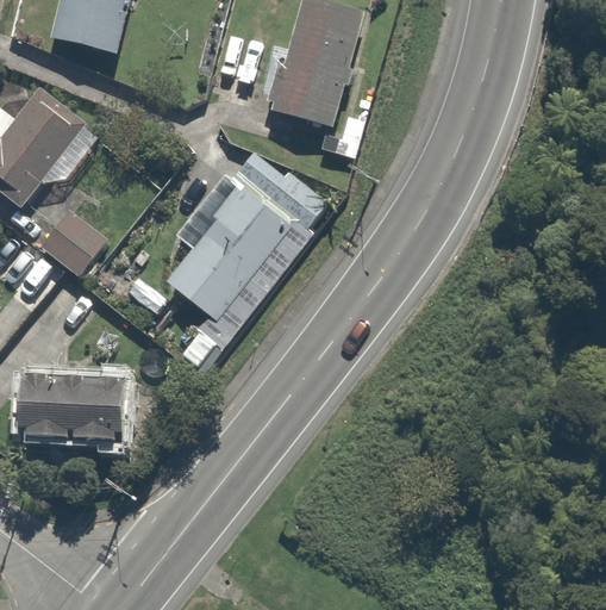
[(125,0),(55,0),(47,36),(113,53),(125,0)]
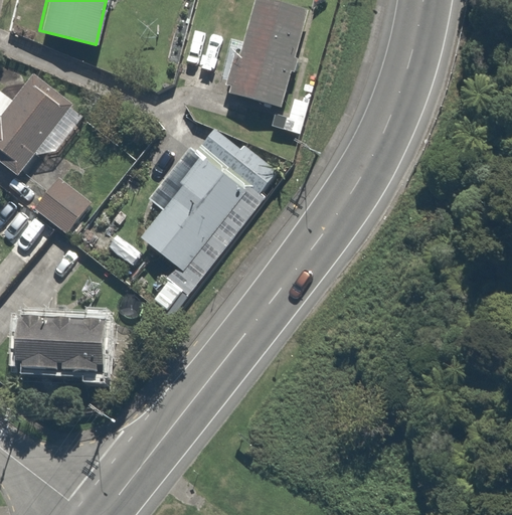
[(254,0),(240,49),(232,46),(219,93),(275,110),(305,7),(279,0),(254,0)]
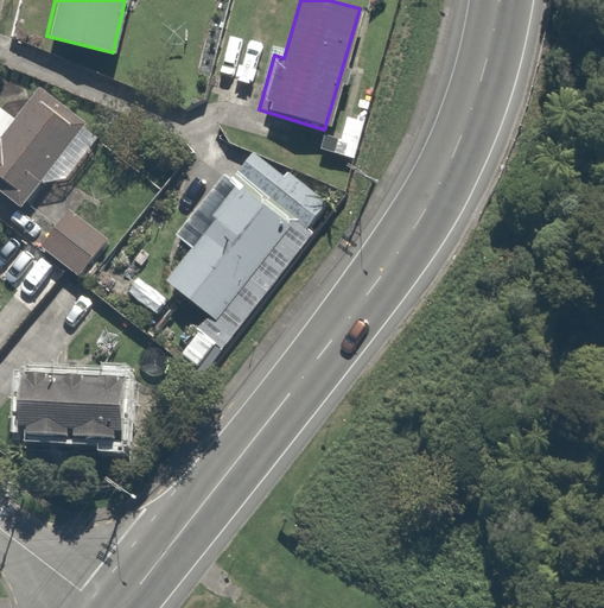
[(96,140),(83,130),(35,92),(14,118),(0,106),(0,194),(19,209),(40,183),(64,181),(96,140)]
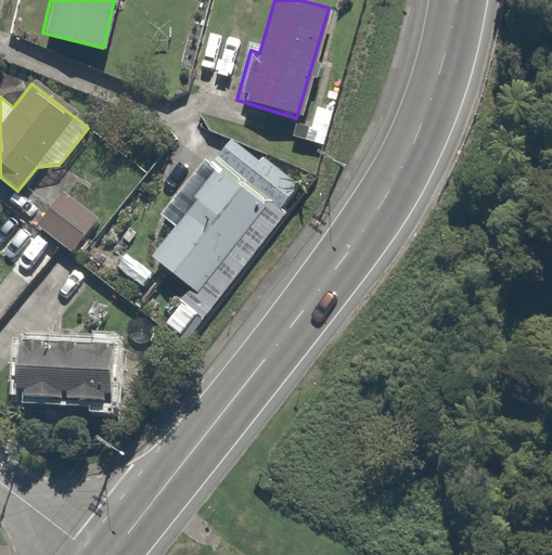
[(231,132),(209,160),(216,166),(266,203),(279,213),(300,184),(231,132)]
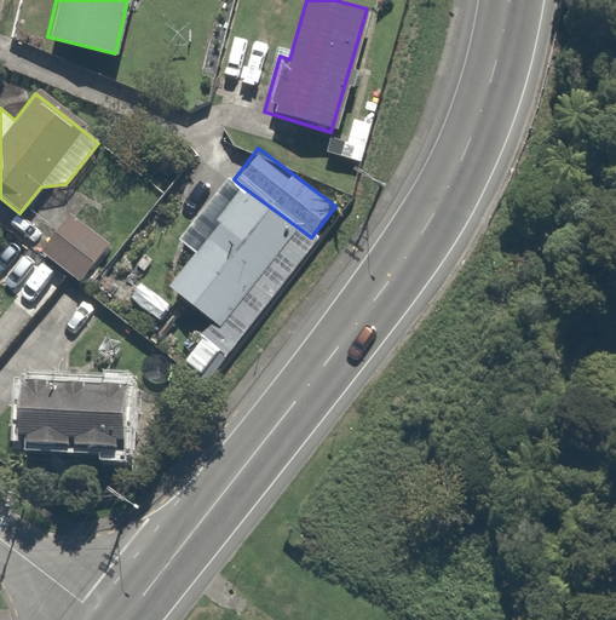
[(297,227),(241,185),(167,285),(222,326),(297,227)]
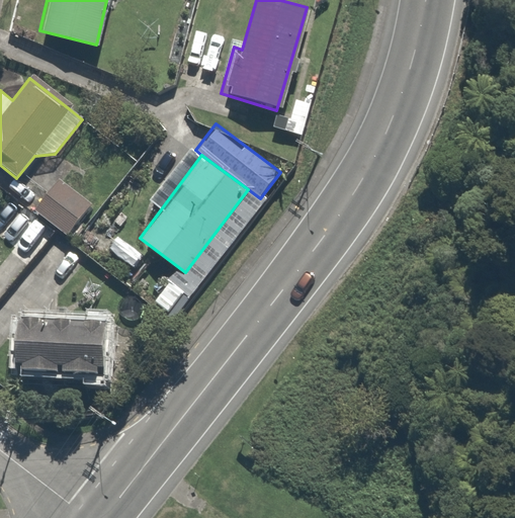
[(93,204),(60,177),(32,210),(66,238),(93,204)]
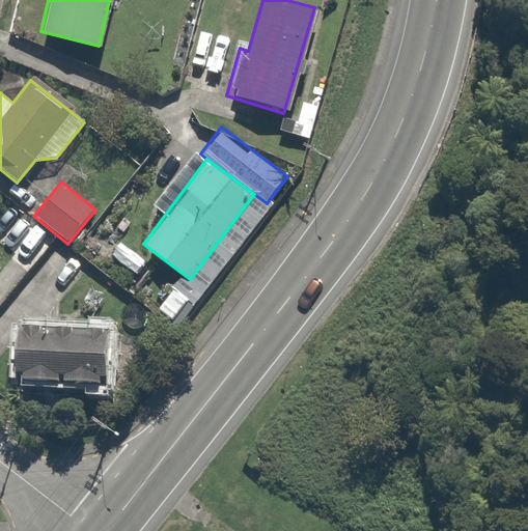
[(114,327),(18,325),(17,383),(112,385),(114,327)]
